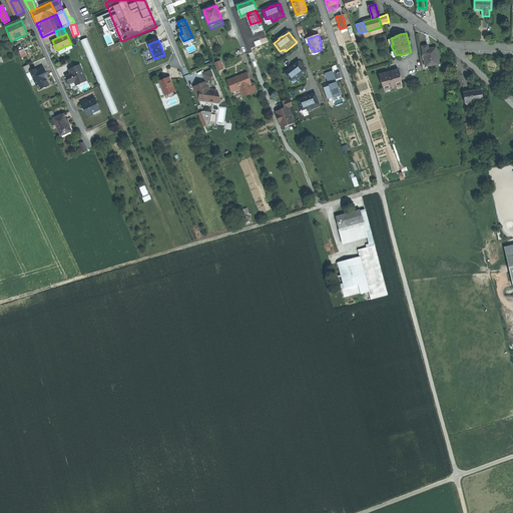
[(439,63),(436,48),(432,49),(428,50),(427,45),(422,46),(423,55),(426,54),(427,65),(439,63)]
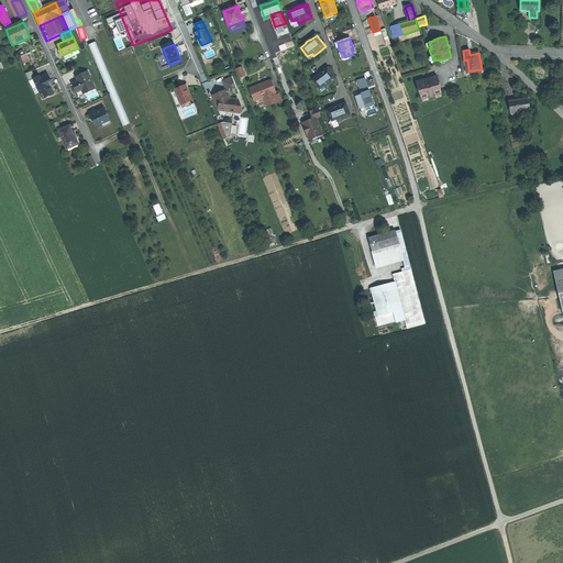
[(242,67),(236,70),(240,78),(245,76),(242,67)]
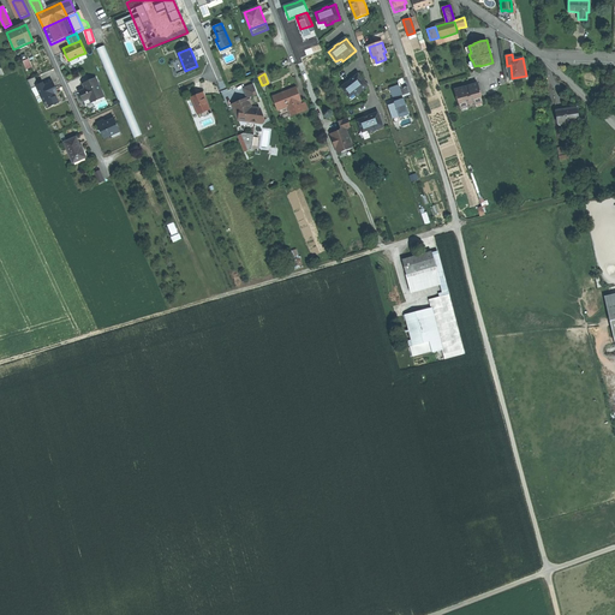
[(364,81),(359,75),(352,81),(351,79),(347,82),(348,83),(341,88),(348,97),(354,95),(357,97),(362,93),(369,87),(364,81)]
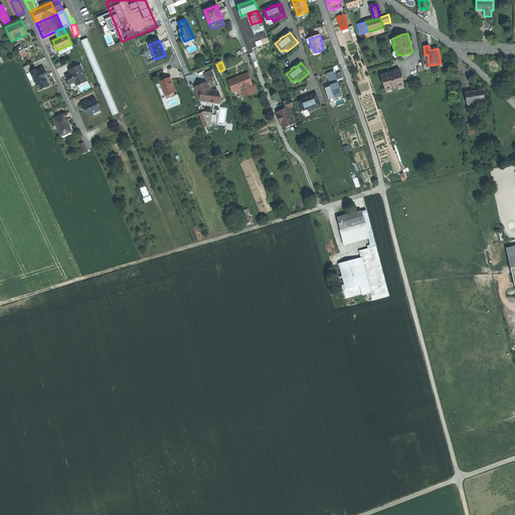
[(80,65),(70,70),(72,74),(67,77),(69,81),(70,84),(75,82),(77,86),(82,83),(81,81),(87,79),(80,65)]
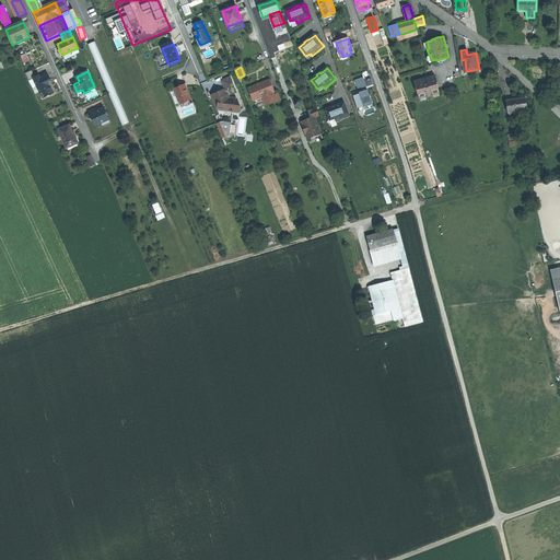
[(426,78),(413,81),(417,92),(418,97),(423,96),(423,97),(432,95),(432,94),(439,92),(438,86),(434,74),(426,78)]
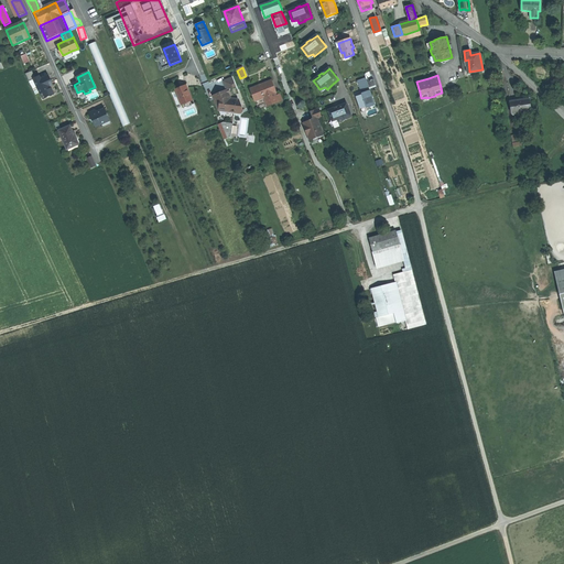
[(50,76),(36,82),(44,99),(51,96),(51,97),(53,96),(53,95),(54,94),(51,86),(54,85),(52,80),(50,76)]
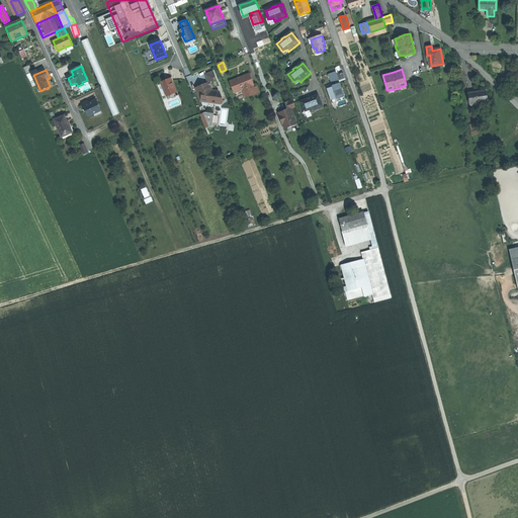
[(336,71),(328,74),(331,82),(339,80),(336,71)]
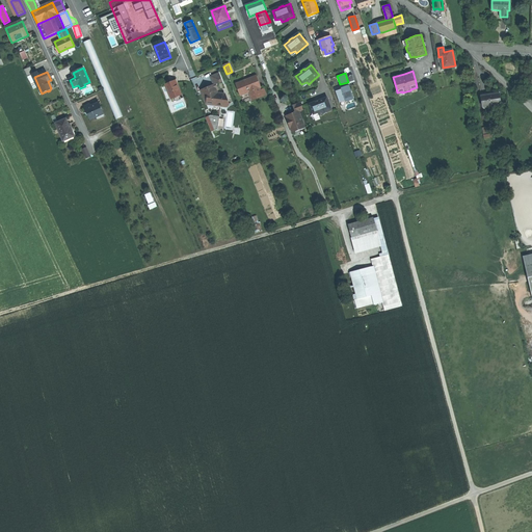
[(207,88),(200,91),(203,97),(204,97),(207,103),(211,102),(213,106),(220,103),(223,111),(222,107),(223,106),(228,106),(230,104),(225,95),(219,94),(216,83),(219,83),(223,82),(219,74),(210,77),(213,86),(207,88)]
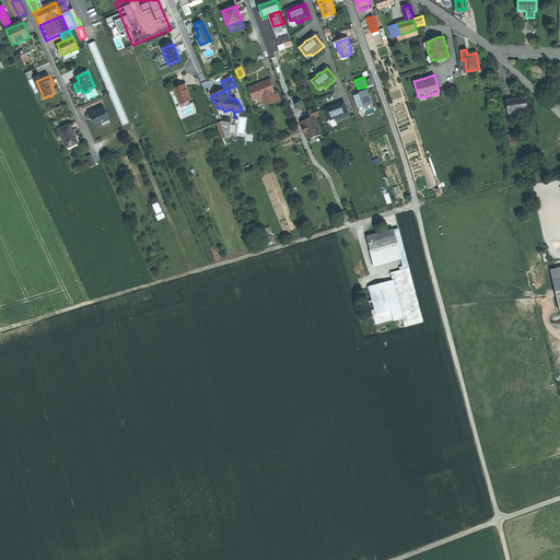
[(270,101),(271,104),(281,100),(279,94),(275,95),(273,93),(275,93),(270,81),(265,82),(249,89),(254,101),(263,97),(265,103),(270,101)]
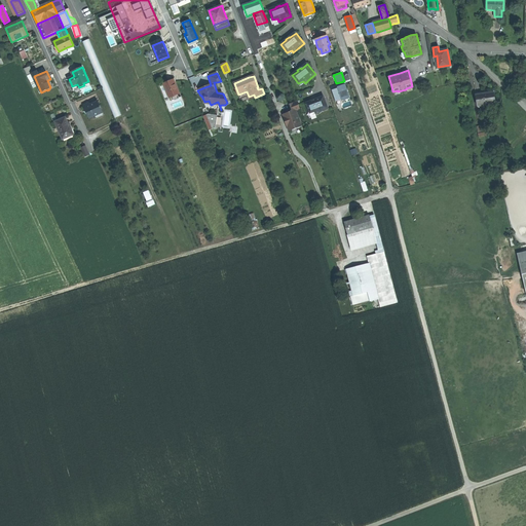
[(175,80),(164,84),(170,99),(180,95),(176,83),(175,80)]
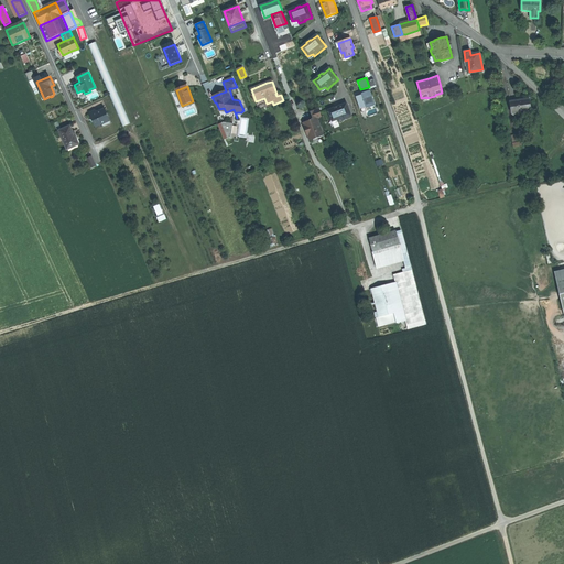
[(182,106),(176,90),(172,91),(177,107),(182,106)]
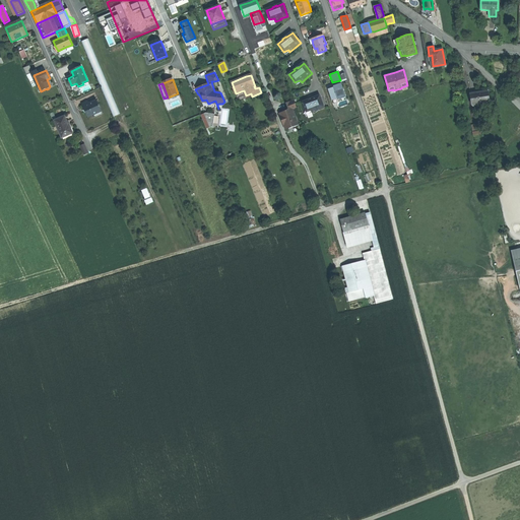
[(330,102),(345,96),(341,83),(326,87),(330,102)]
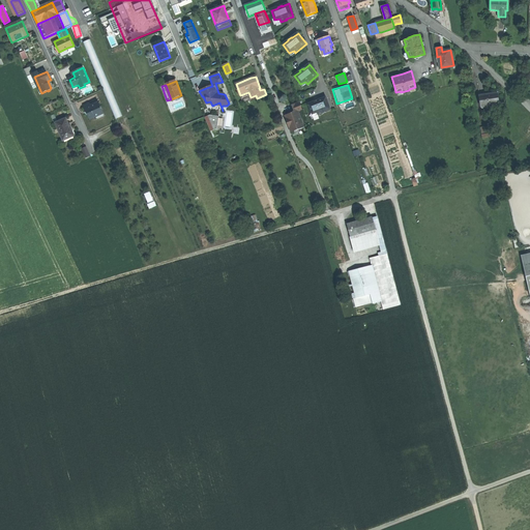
[(489,93),(479,95),(481,107),(499,104),(497,92),(489,93)]
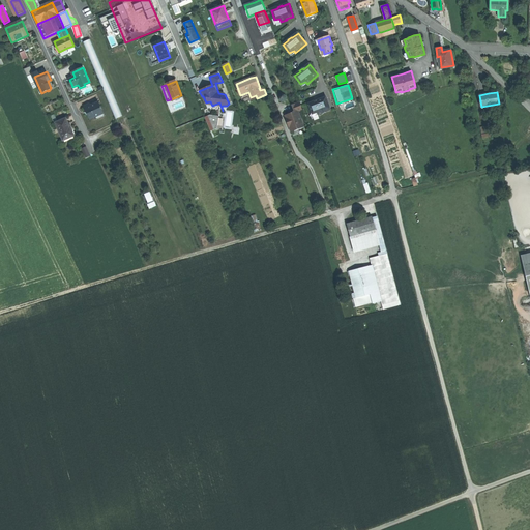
[(203,96),(202,96),(205,104),(212,106),(210,101),(206,102),(203,96)]
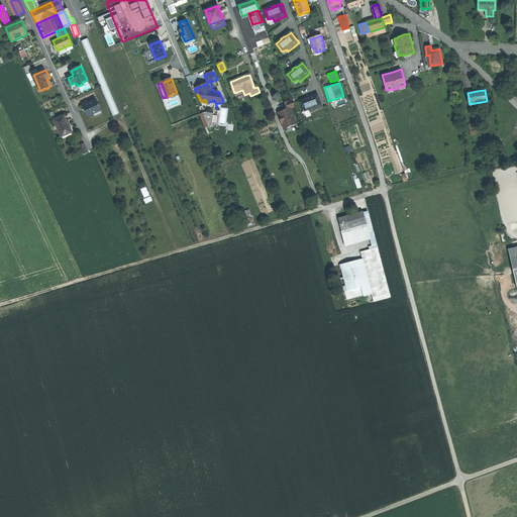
[(301,102),(304,111),(309,110),(310,113),(316,110),(323,107),(320,101),(318,95),(311,98),(311,97),(307,98),(307,99),(301,102)]
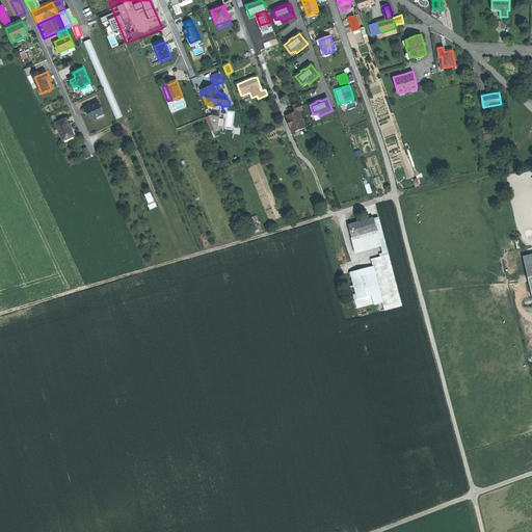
[(90,105),(85,107),(87,113),(90,120),(97,117),(96,115),(103,113),(100,107),(101,107),(99,102),(92,105),(90,105)]
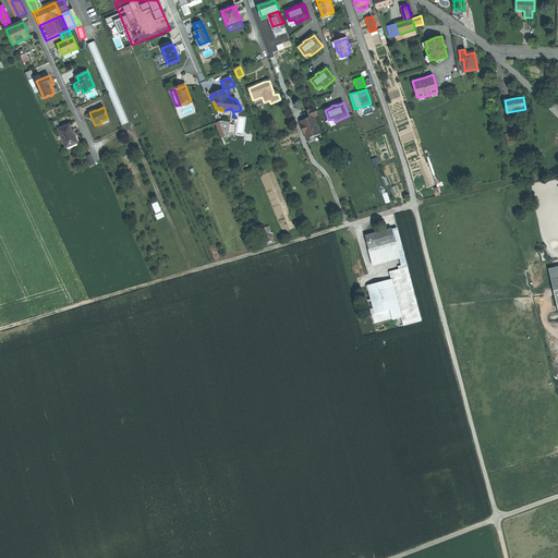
[(307,111),(311,119),(314,118),(319,116),(316,108),(307,111)]
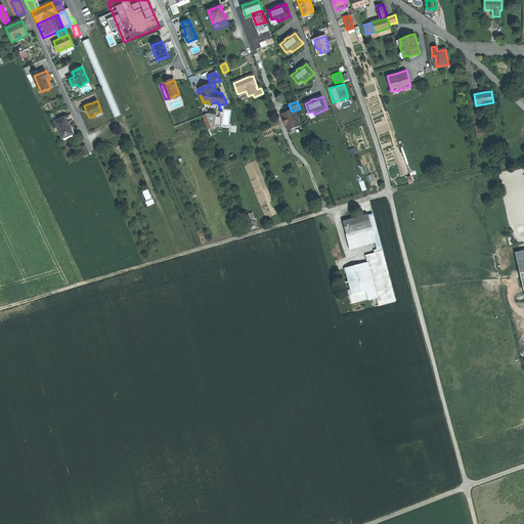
[(103,113),(99,105),(98,105),(101,112),(94,114),(95,116),(103,113)]
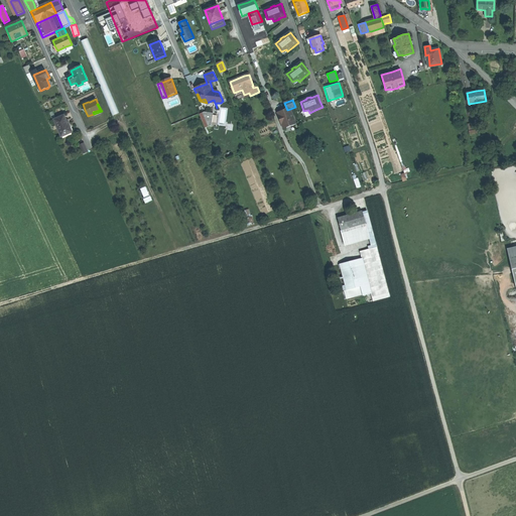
[(290,109),(287,110),(283,112),(278,114),(283,128),(296,124),(290,109)]
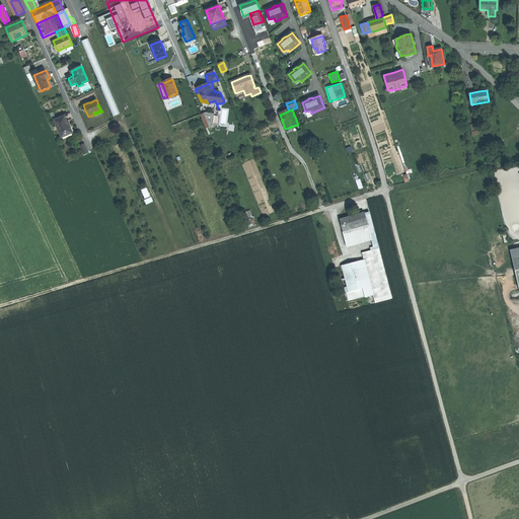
[(212,126),(212,124),(218,122),(216,116),(214,116),(213,110),(201,115),(205,128),(212,126)]
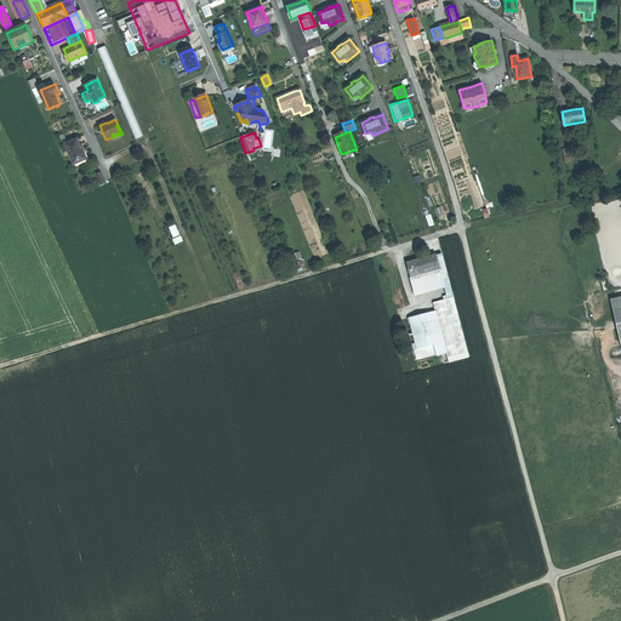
[(78,138),(66,143),(75,164),(87,159),(83,148),(83,149),(80,144),(78,138)]
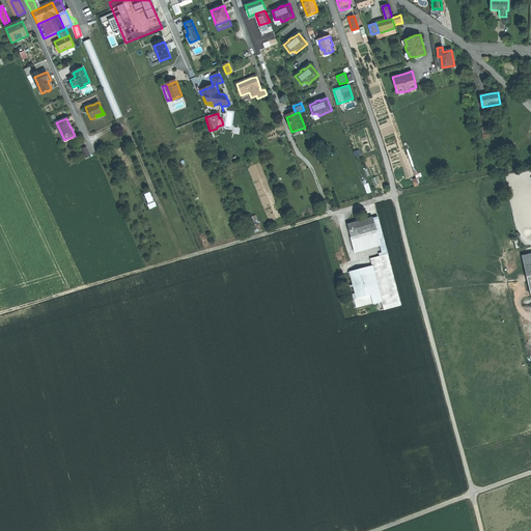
[(481,135),(488,133),(487,126),(480,128),(481,135)]
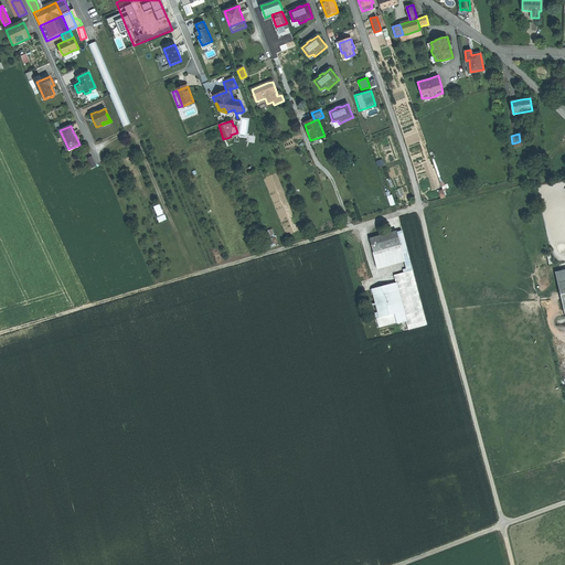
[(97,167),(93,158),(87,160),(91,169),(97,167)]
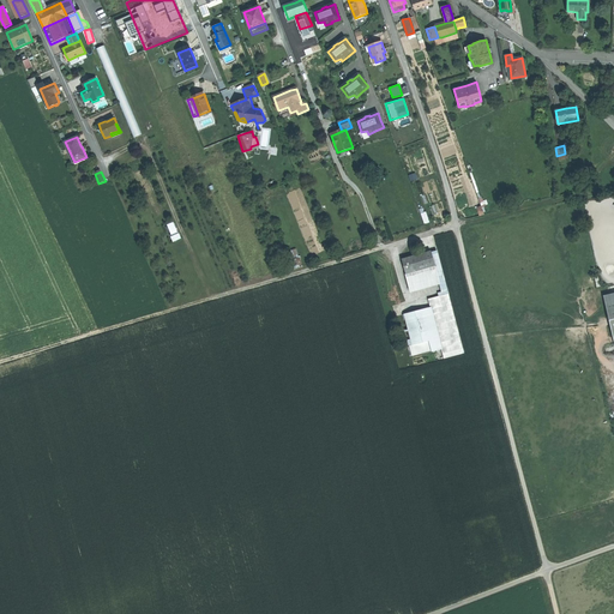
[(174,221),(166,224),(173,241),(181,238),(174,221)]
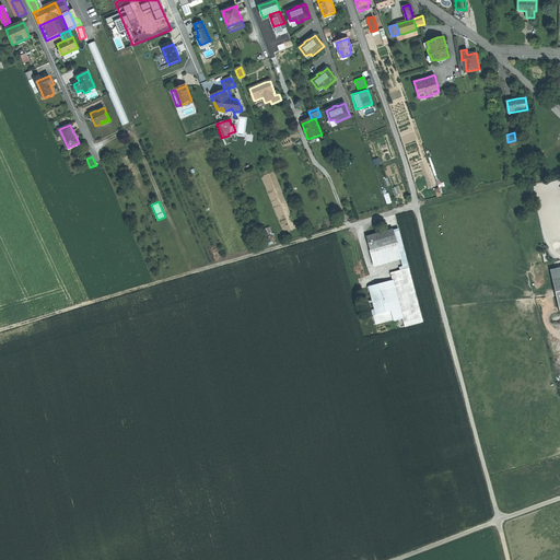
[(391,245),(397,243),(394,230),(366,237),(371,251),(391,245)]
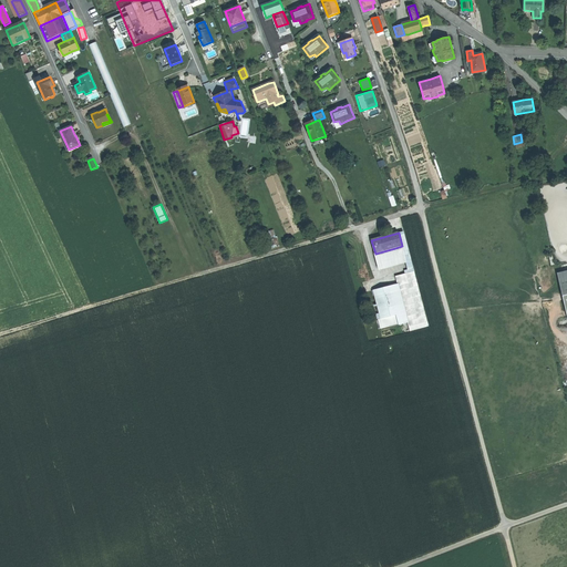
[(269,238),(272,247),(279,245),(276,236),(269,238)]
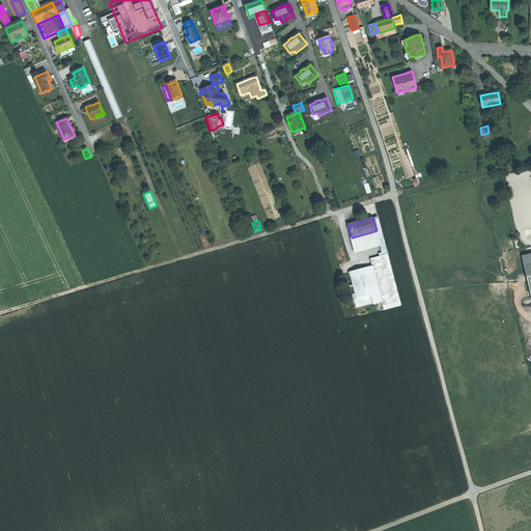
[(352,238),(347,225),(342,227),(345,240),(352,238)]
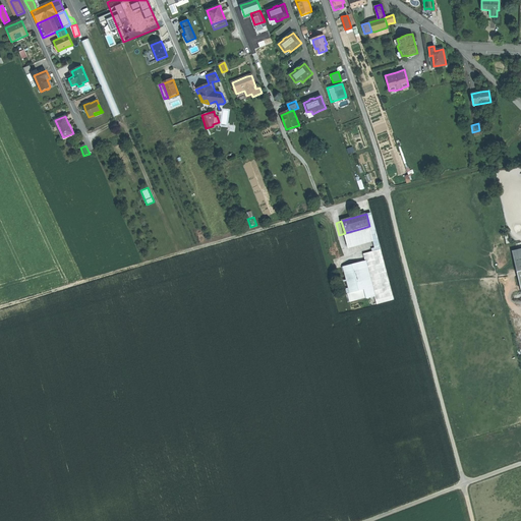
[(373,240),(369,226),(363,228),(367,242),(373,240)]
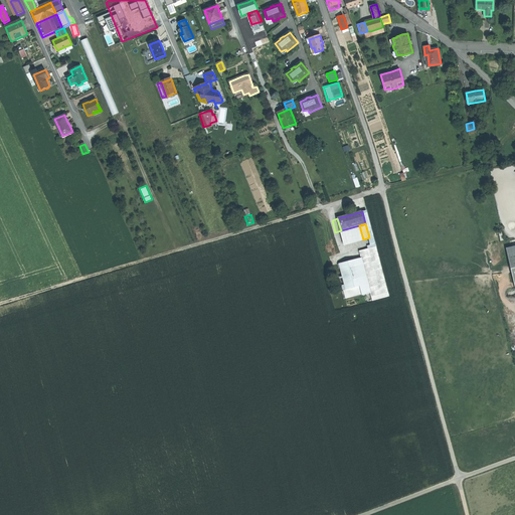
[(359,225),(341,230),(345,244),(363,239),(359,225)]
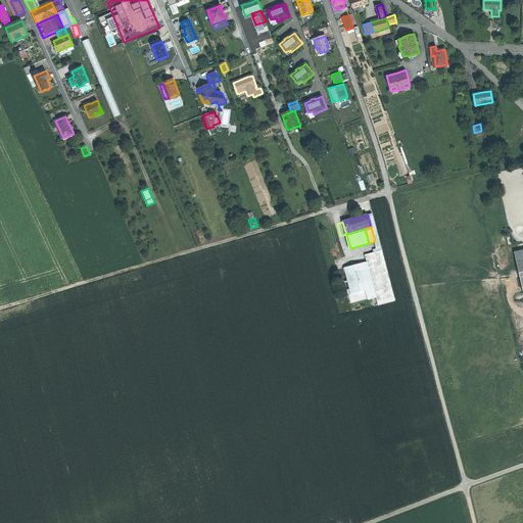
[(374,252),(365,254),(378,305),(395,300),(382,250),(374,252)]
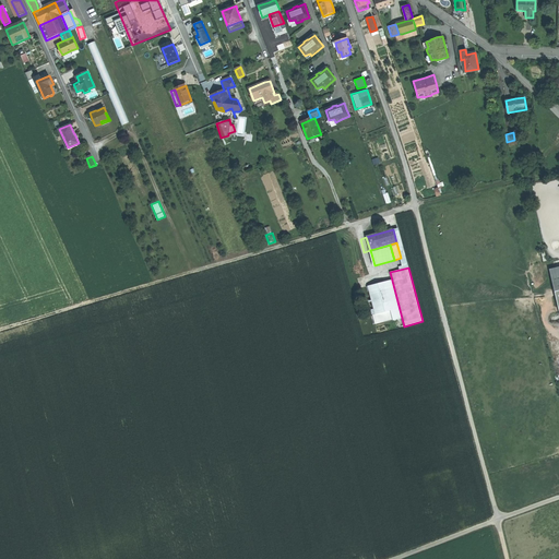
[(558,268),(549,270),(558,309),(558,268)]
